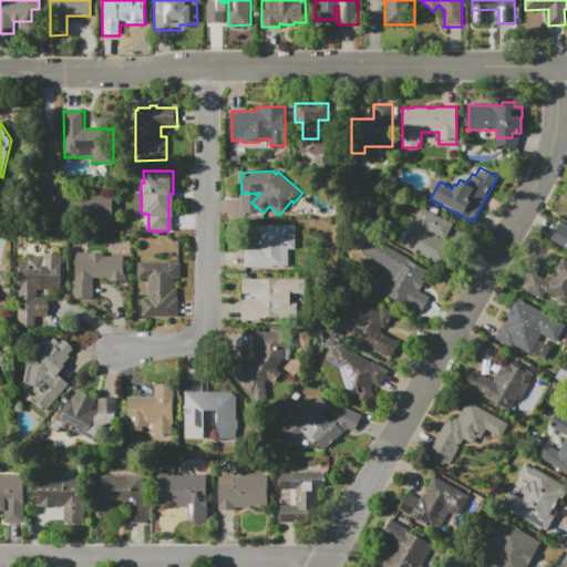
[(111,219),(64,219),(64,224),(45,224),(45,196),(111,195),(111,219)]
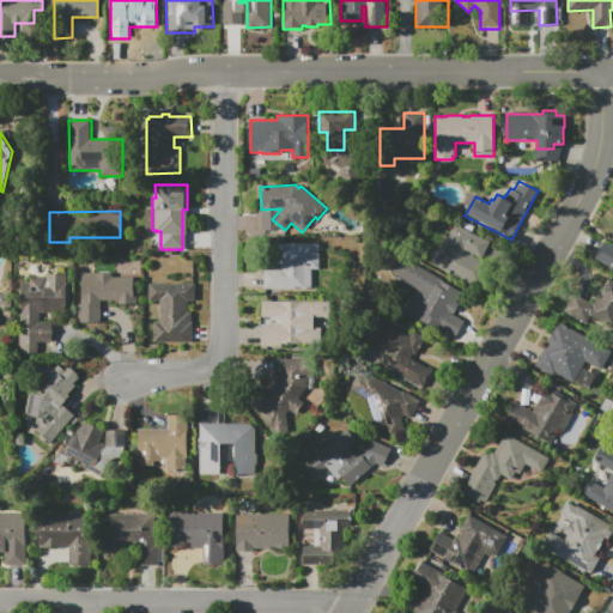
[(434,266),(456,224),(491,242),(483,259),(469,252),(468,254),(484,262),(472,286),(434,266)]
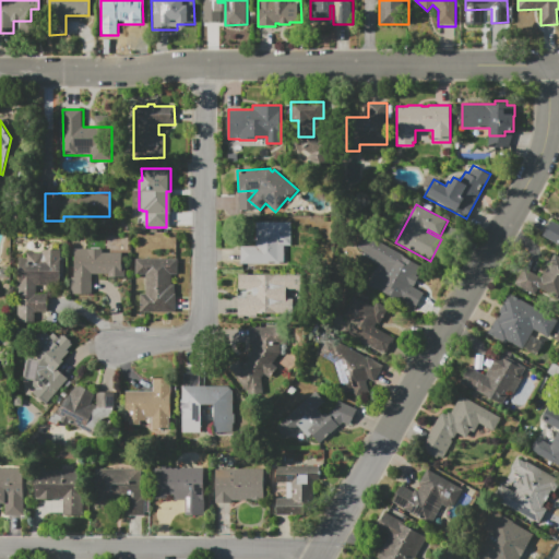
[(558,245),(542,236),(550,221),(558,225),(558,245)]
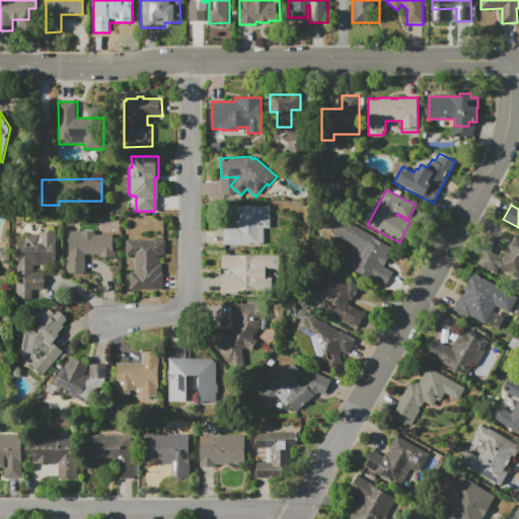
[(223,246),(223,229),(237,229),(237,206),(270,206),(270,228),(264,228),(264,243),(260,243),(260,245),(223,246)]
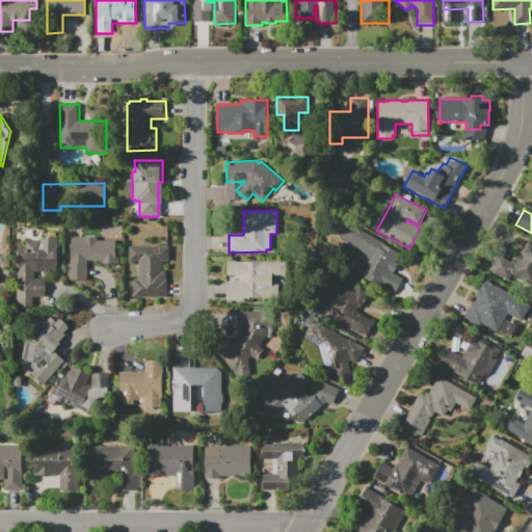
[(350,270),(358,256),(360,256),(363,250),(339,239),(347,223),(401,251),(396,262),(398,264),(394,272),(393,272),(392,273),(403,278),(395,294),(350,270)]
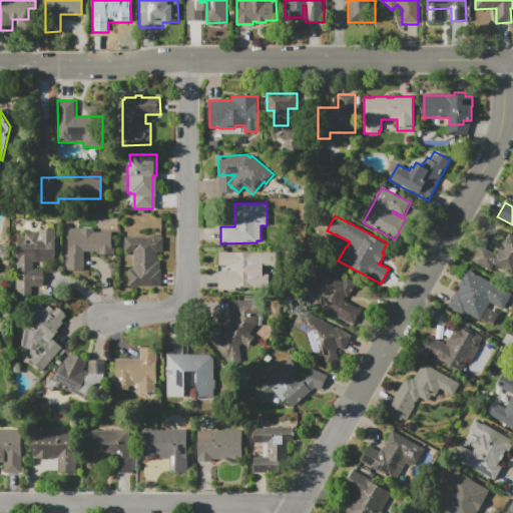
[(84,269),(65,269),(65,253),(67,253),(67,228),(94,228),(94,232),(111,231),(111,241),(114,241),(114,254),(99,254),(99,251),(84,251),(84,269)]
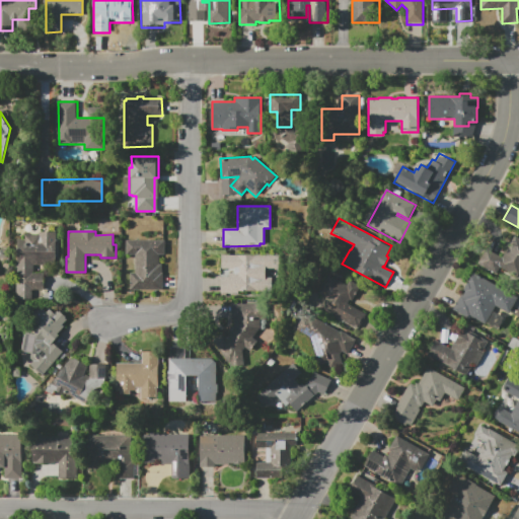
[(56,232),(56,266),(45,266),(45,290),(32,290),(32,299),(16,299),(16,238),(24,238),(24,234),(39,234),(39,233),(56,232)]
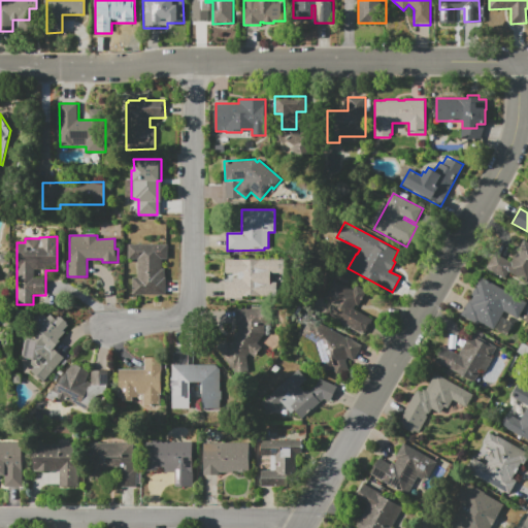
[(523,241),(527,243),(527,286),(514,277),(510,283),(487,268),(495,253),(512,262),(523,241)]
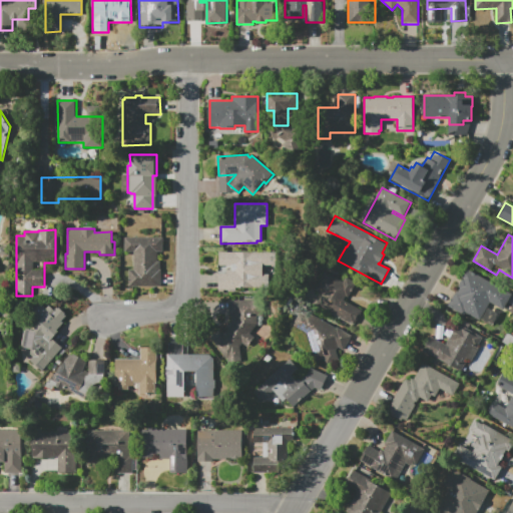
[(124,237),(163,237),(163,252),(157,252),(157,262),(160,262),(160,287),(129,287),(129,270),(133,270),(133,252),(124,252),(124,237)]
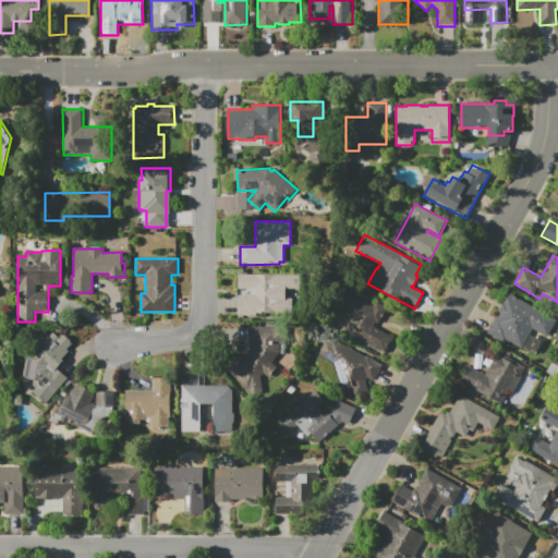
[(239,275),(302,275),(302,290),(286,290),(287,301),(289,301),(289,312),(279,312),(279,313),(256,313),(256,316),(239,317),(239,296),(245,296),(245,293),(252,293),(252,290),(239,290),(239,275)]
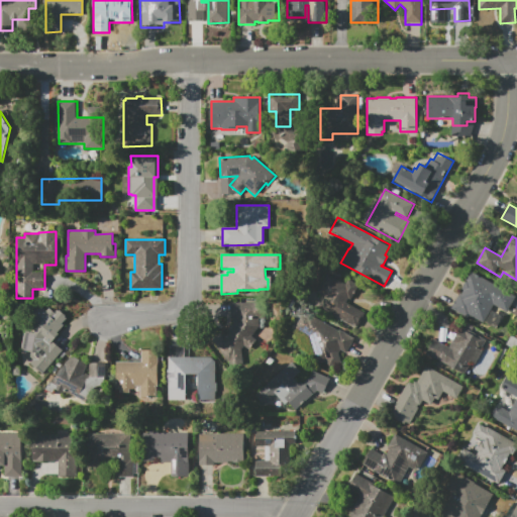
[(472,271),(516,296),(507,312),(494,305),(484,323),(470,314),(468,317),(451,308),(460,293),(461,293),(463,290),(462,289),(467,282),(464,281),(470,273),(471,274),(472,271)]
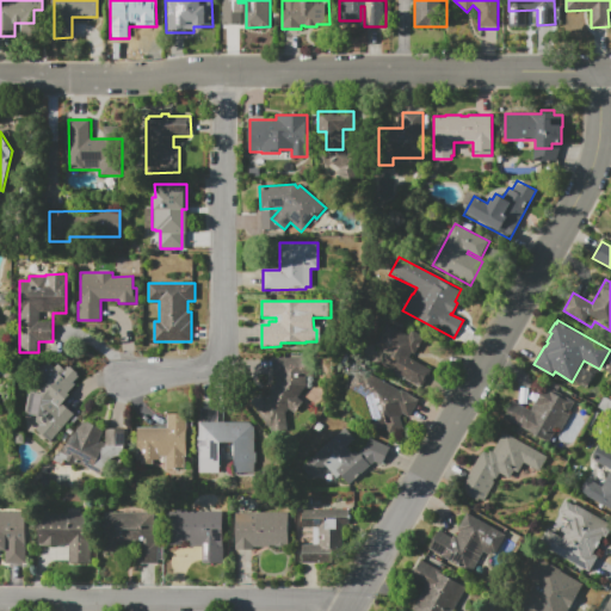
[(377,363),(383,351),(375,346),(387,322),(408,334),(411,329),(424,335),(414,353),(413,353),(412,356),(432,366),(421,386),(377,363)]
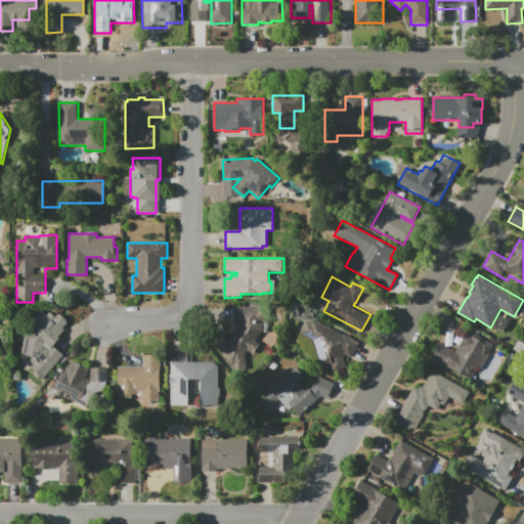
[(236,329),(236,321),(233,321),(233,307),(271,307),(271,322),(263,322),(262,329),(262,332),(261,334),(259,337),(258,338),(255,340),(261,347),(251,354),(248,349),(235,357),(238,362),(231,367),(214,344),(236,329)]
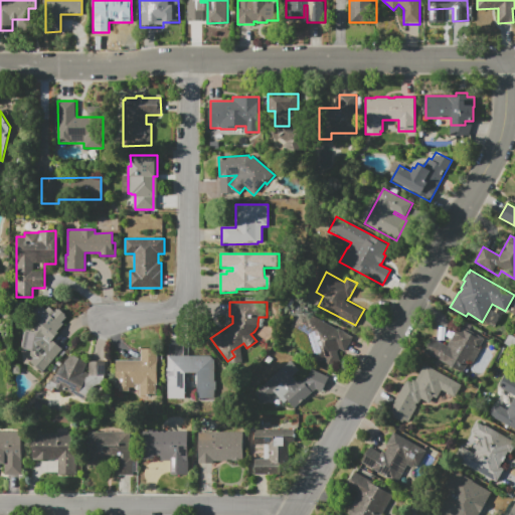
[(25,327),(28,328),(35,320),(29,315),(37,306),(38,307),(40,305),(45,310),(48,306),(54,311),(56,309),(59,310),(60,311),(61,310),(67,315),(61,322),(63,324),(58,330),(59,332),(52,340),(63,349),(43,373),(30,362),(33,358),(30,355),(31,350),(21,349),(25,327)]
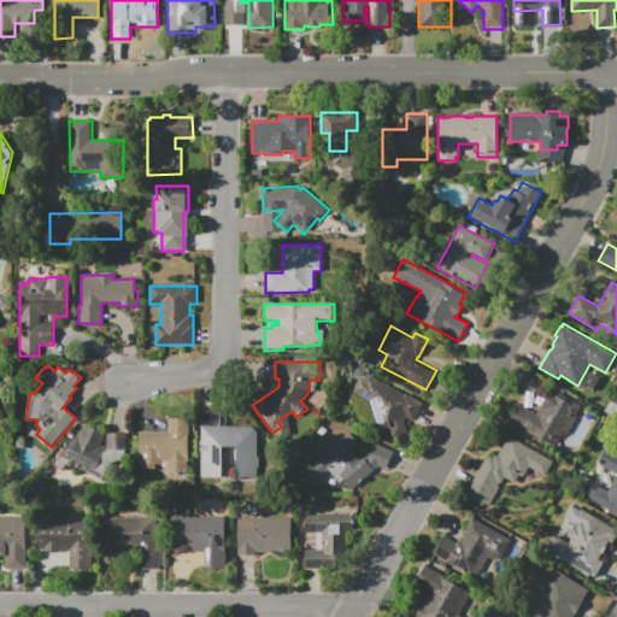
[(378,434),(369,400),(352,392),(364,370),(377,377),(377,380),(404,394),(405,392),(423,403),(413,421),(406,417),(404,422),(407,434),(393,438),(391,430),(378,434)]
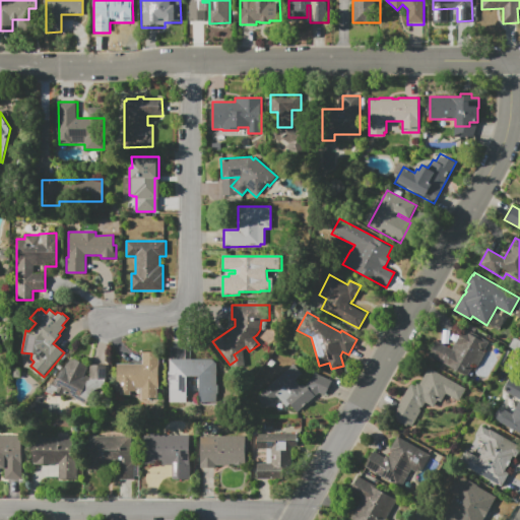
[(429,355),(437,341),(451,348),(463,328),(489,342),(483,350),(485,351),(477,367),(473,365),(466,377),(429,355)]
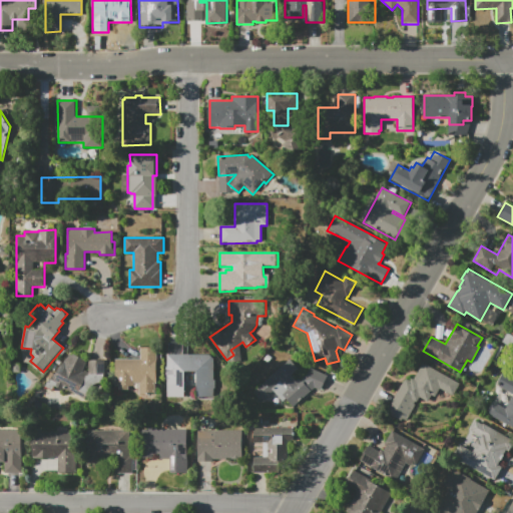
[(214,396),(196,396),(196,383),(184,383),(184,396),(167,396),(167,380),(165,380),(165,367),(167,367),(167,355),(169,355),(169,343),(184,343),(185,355),(214,354),(214,396)]
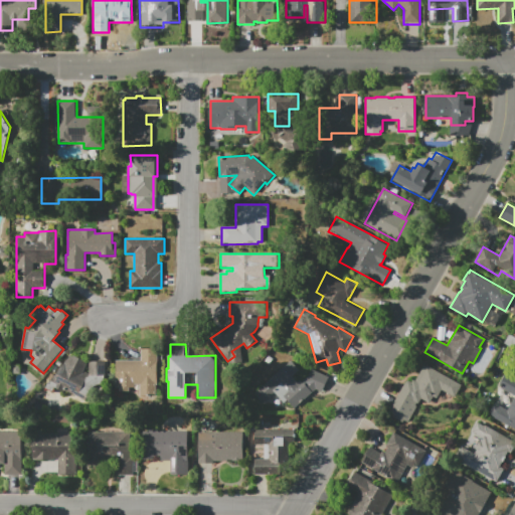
[(116,361),(140,361),(140,349),(157,348),(158,395),(116,395),(116,361)]
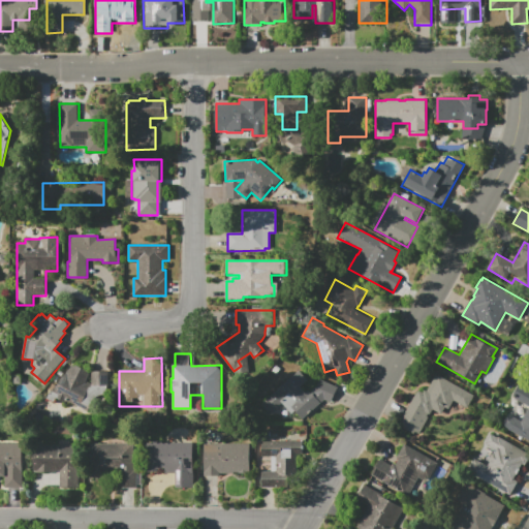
[(91,383),(91,371),(109,371),(109,396),(95,396),(87,411),(66,400),(65,402),(58,399),(56,403),(45,398),(49,393),(51,394),(60,376),(72,365),(74,366),(75,365),(89,371),(88,373),(90,374),(87,380),(91,383)]
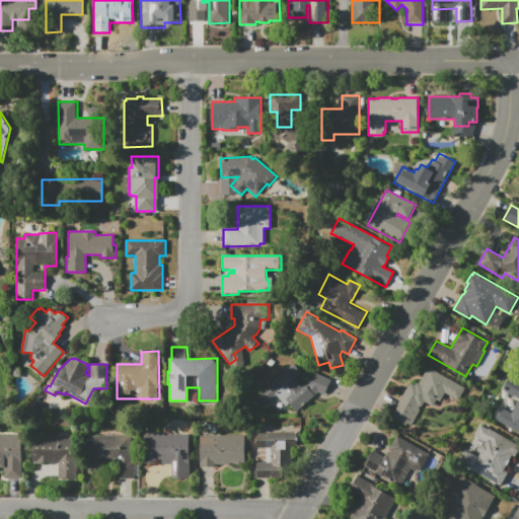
[(315,395),(297,412),(289,403),(282,411),(274,401),(271,403),(269,401),(265,405),(256,396),(293,363),(302,372),(294,379),(299,385),(301,383),(303,385),(305,383),(307,386),(313,372),(331,380),(324,394),(317,391),(315,395)]
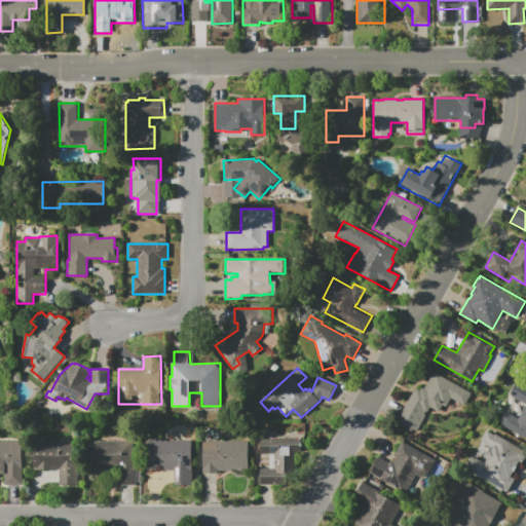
[(472,393),(464,407),(451,399),(446,408),(443,407),(440,412),(430,407),(416,433),(412,430),(411,433),(400,426),(401,424),(397,421),(416,387),(420,389),(422,387),(423,388),(433,372),(472,393)]
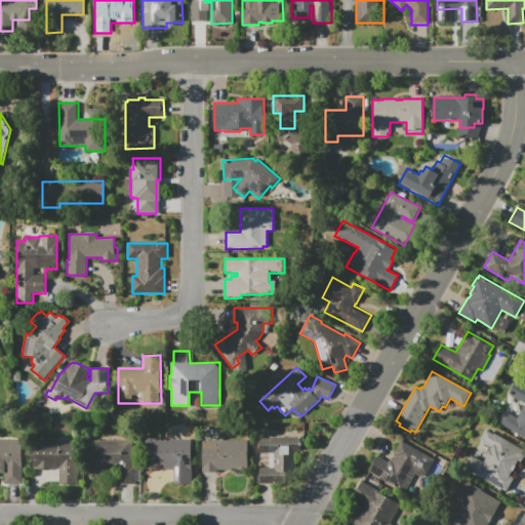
[(524,386),(524,436),(498,421),(508,406),(519,413),(524,403),(508,394),(515,380),(524,386)]
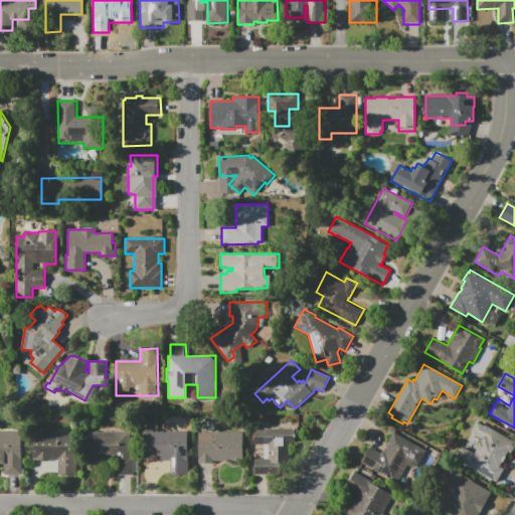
[(496,483),(456,460),(463,447),(474,453),(477,447),(474,446),(477,441),(479,442),(482,438),(472,432),(478,420),(514,442),(514,448),(511,453),(509,452),(501,467),(504,469),(496,483)]
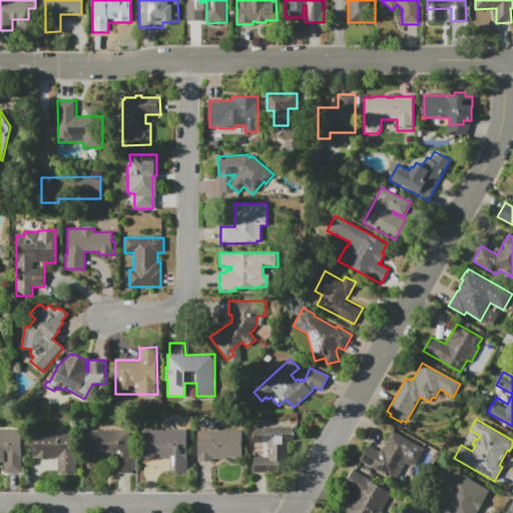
[(188,473),(169,472),(169,460),(159,460),(159,454),(153,454),(153,457),(142,457),(142,429),(148,429),(148,428),(158,428),(158,429),(188,430),(188,473)]
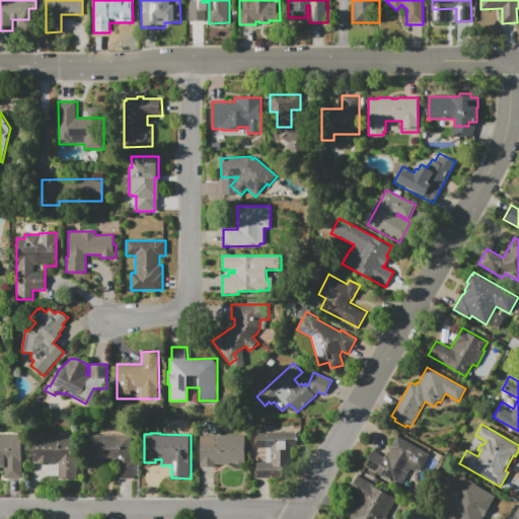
[(256,478),(256,462),(265,462),(265,448),(256,448),(256,433),(297,433),(297,445),(291,445),(291,466),(282,466),(282,478),(256,478)]
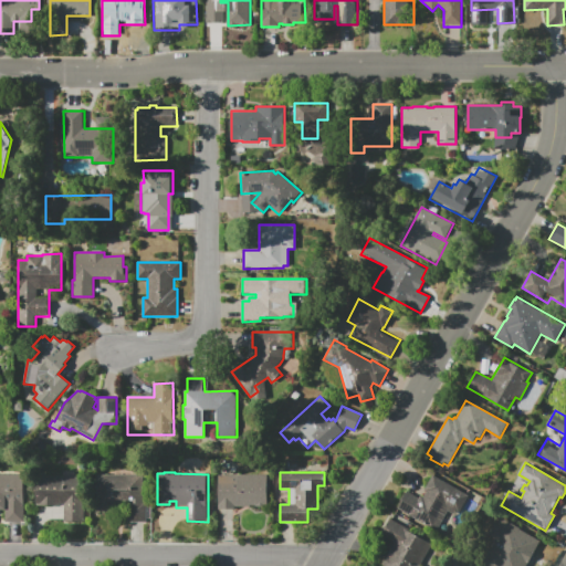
[(0,506),(0,473),(24,474),(24,502),(24,522),(4,522),(4,506),(0,506)]
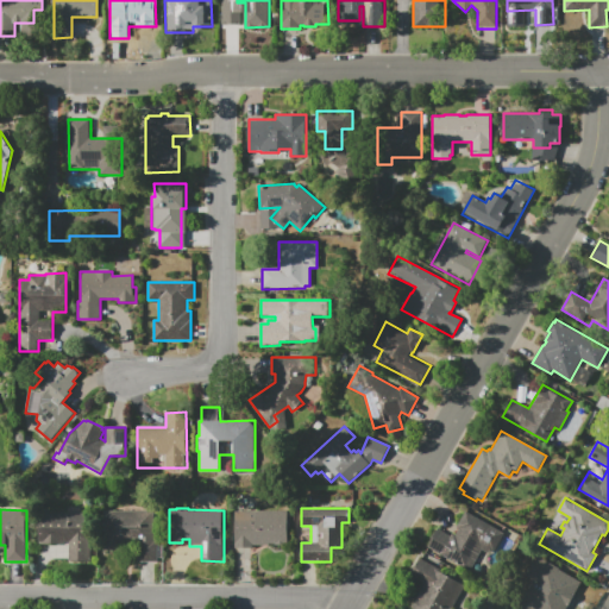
[(428,547),(440,526),(441,527),(440,529),(451,535),(452,533),(456,534),(459,528),(456,527),(465,510),(504,533),(494,553),(489,551),(488,554),(482,551),(470,571),(428,547)]
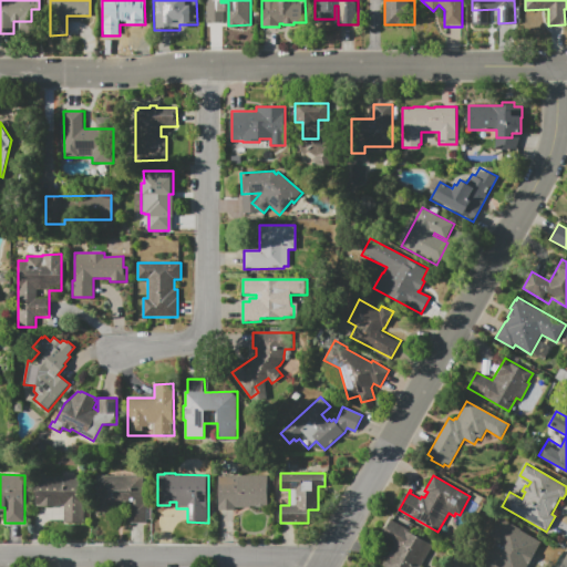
[(85,523),(64,523),(64,505),(60,505),(60,507),(35,507),(35,476),(48,476),(48,477),(86,477),(85,523)]
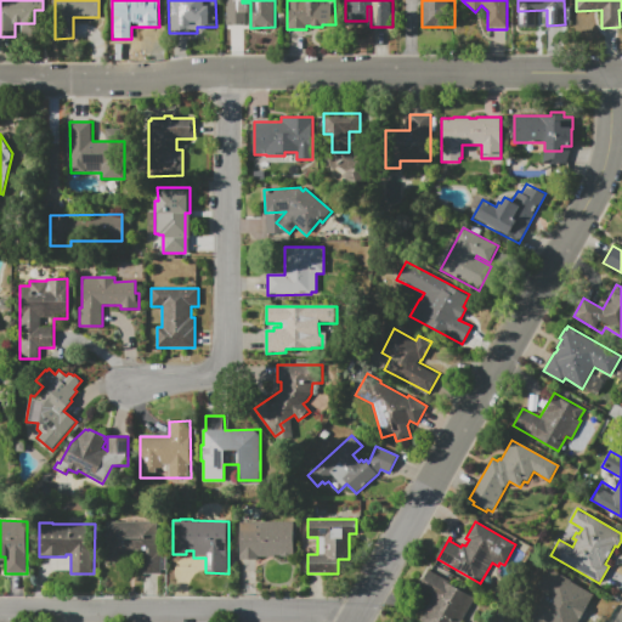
[(106,522),(162,522),(160,574),(140,574),(140,553),(120,553),(120,561),(106,561),(106,522)]
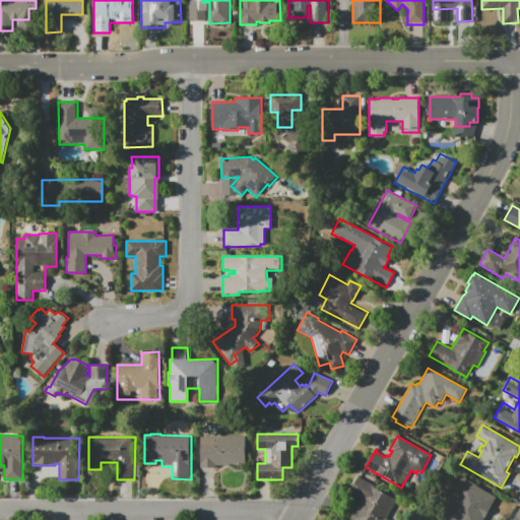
[(200,437),(246,437),(246,464),(216,464),(216,467),(200,467),(200,437)]
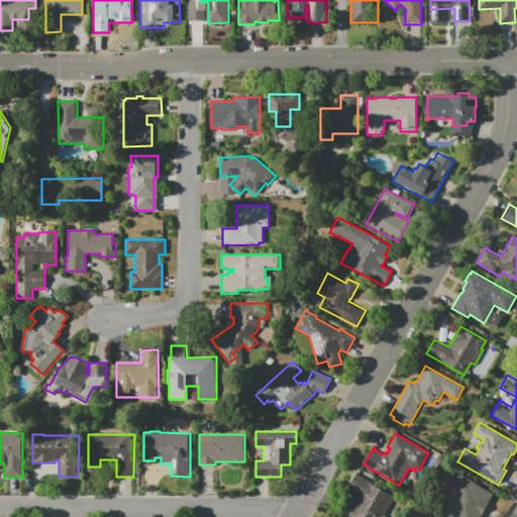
[(350,516),(349,516),(360,496),(347,489),(356,473),(374,482),(373,484),(400,499),(389,516),(350,516)]
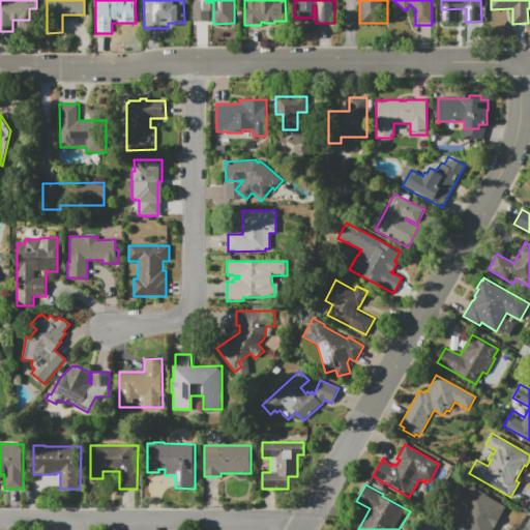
[(492,529),(462,529),(482,494),(505,507),(492,529)]
